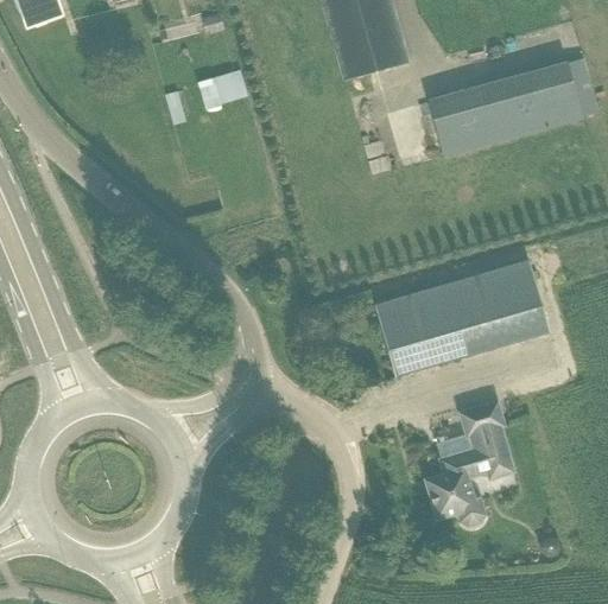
[(404,64),(386,0),(320,0),(342,81),(404,64)]
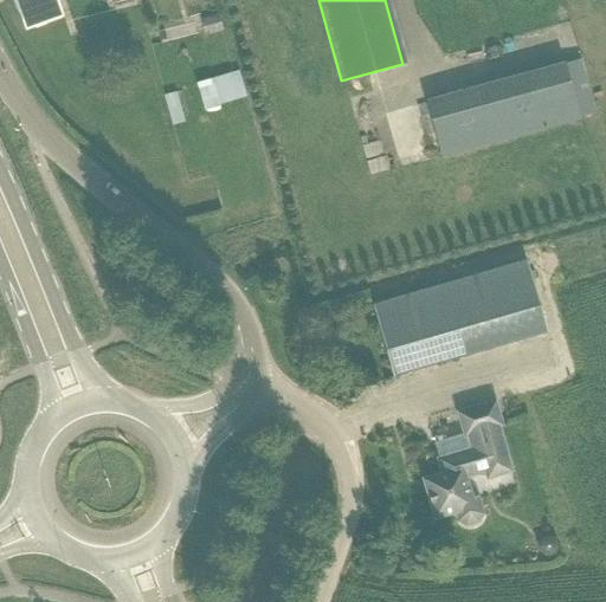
[(216,12),(201,15),(205,28),(210,27),(210,30),(220,26),(216,12)]
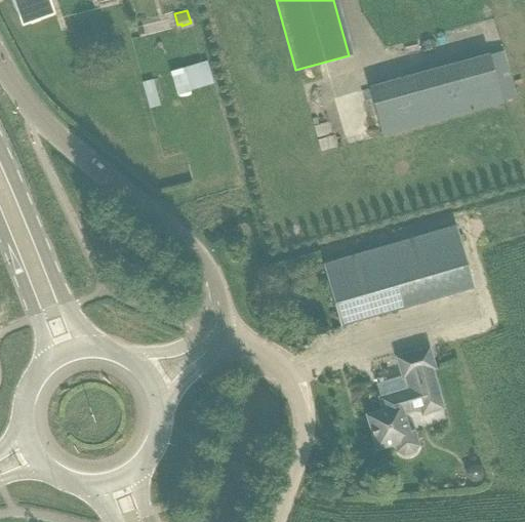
[(371,87),(385,133),(432,120),(501,102),(490,55),(371,87)]
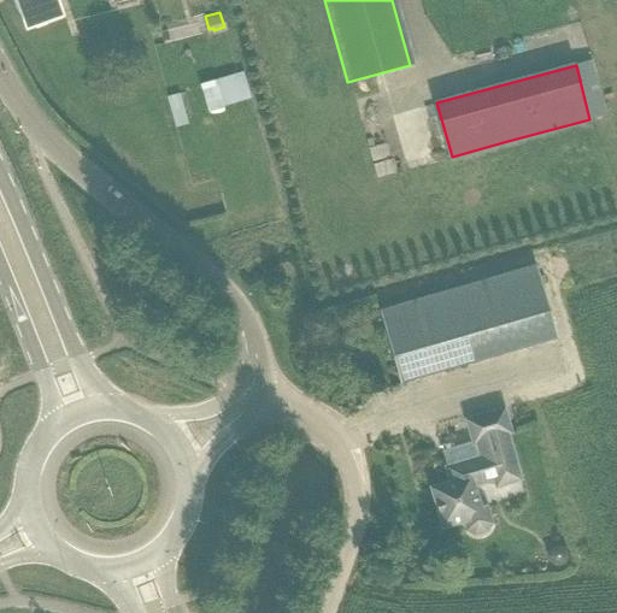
[(198,77),(204,106),(250,98),(244,69),(198,77)]
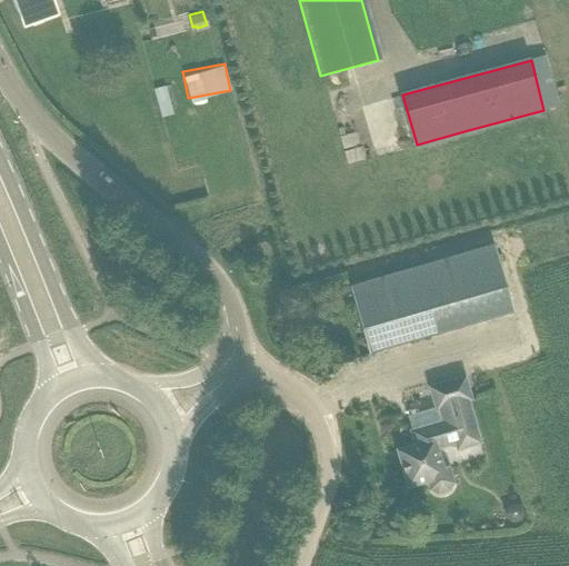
[(350,285),(369,351),(513,310),(495,244),(350,285)]
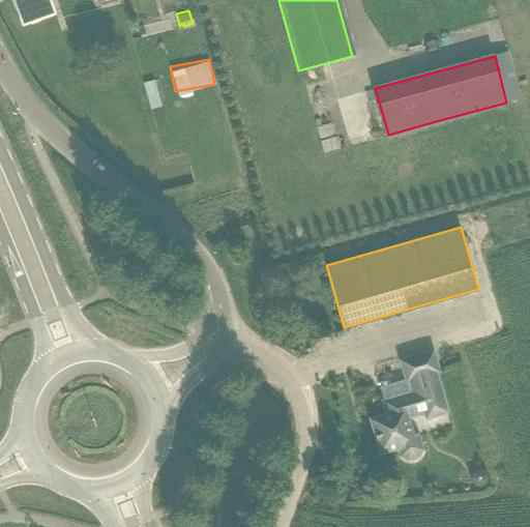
[(446,410),(435,371),(439,371),(433,350),(401,359),(407,380),(410,379),(413,392),(383,401),(386,412),(374,417),(376,426),(373,427),(380,451),(399,446),(401,454),(408,458),(418,455),(422,447),(418,434),(413,436),(407,415),(424,410),(427,416),(446,410)]
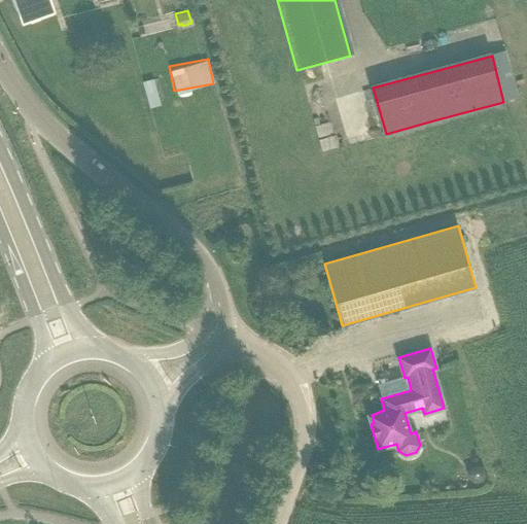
[(469,468),(468,474),(469,478),(473,481),(479,481),(483,479),(484,474),(483,469),(479,466),(473,465),(469,468)]
